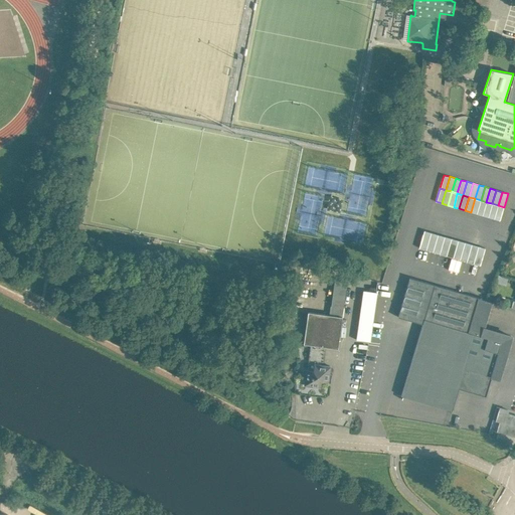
[(477,213),(481,200),(475,198),(471,212),(477,213)]
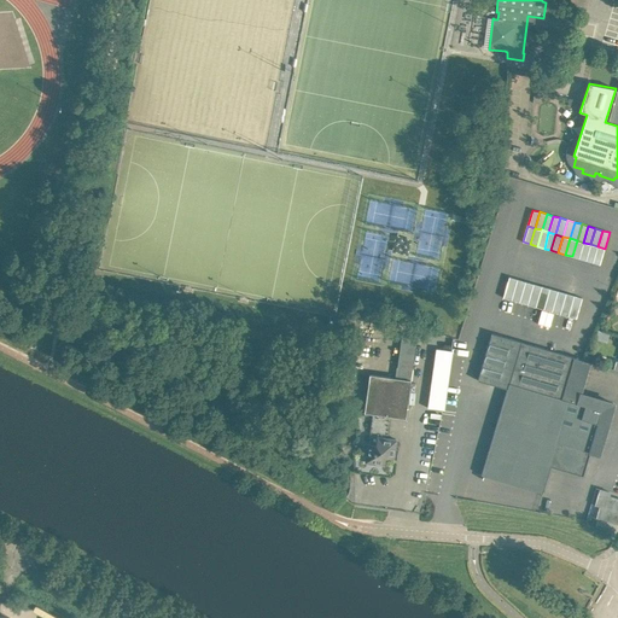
[(578,258),(583,243),(577,240),(572,256),(578,258)]
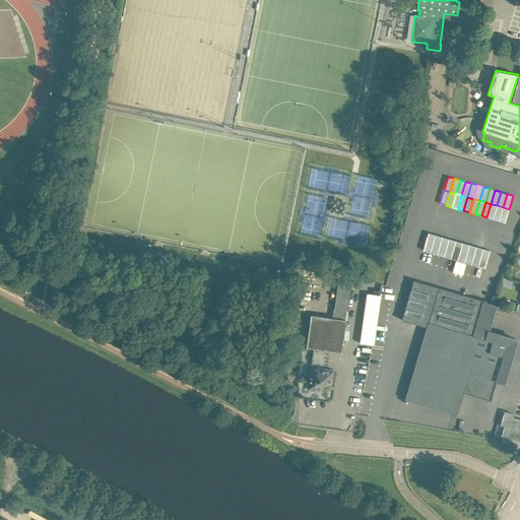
[(493,219),(497,205),(491,204),(486,217),(493,219)]
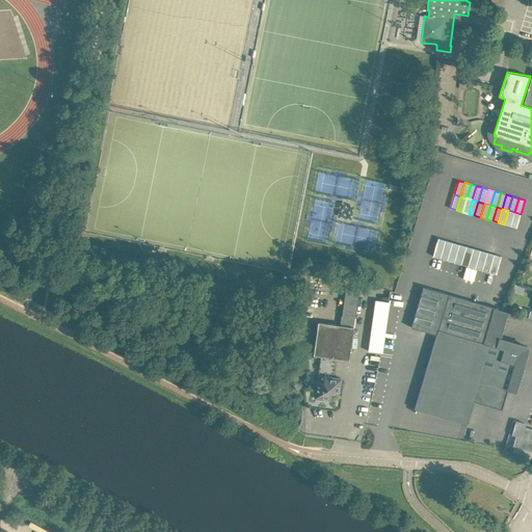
[(510,225),(514,212),(508,210),(504,224),(510,225)]
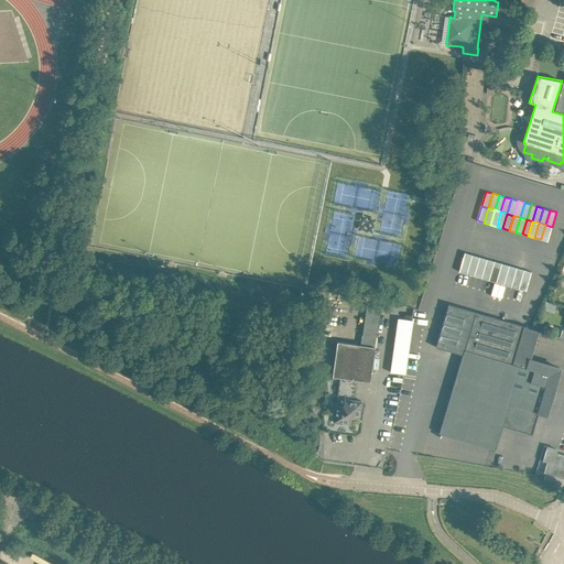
[(548,241),(552,227),(545,225),(541,239),(548,241)]
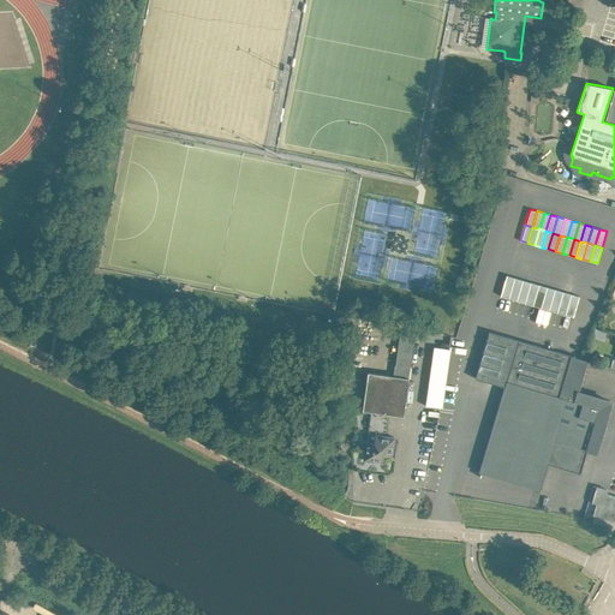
[(508,298),(514,278),(507,275),(501,296),(508,298)]
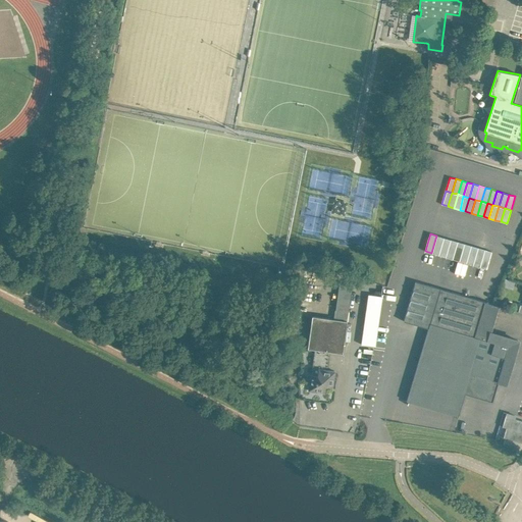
[(438,255),(444,238),(436,236),(431,253),(438,255)]
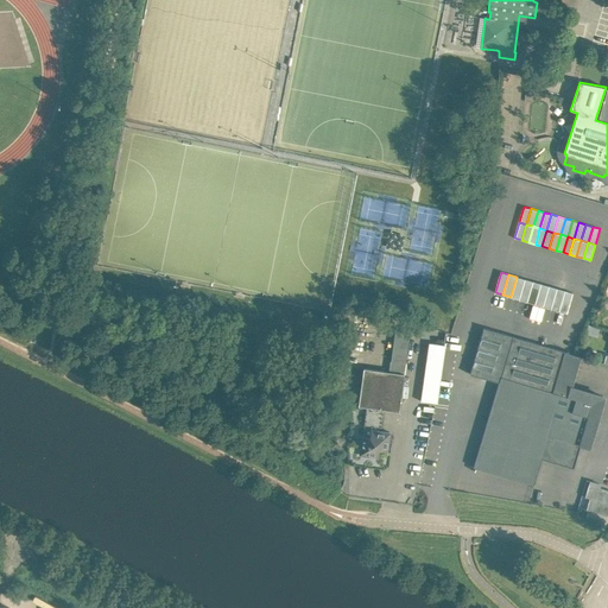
[(519,299),(525,279),(517,277),(511,297),(519,299)]
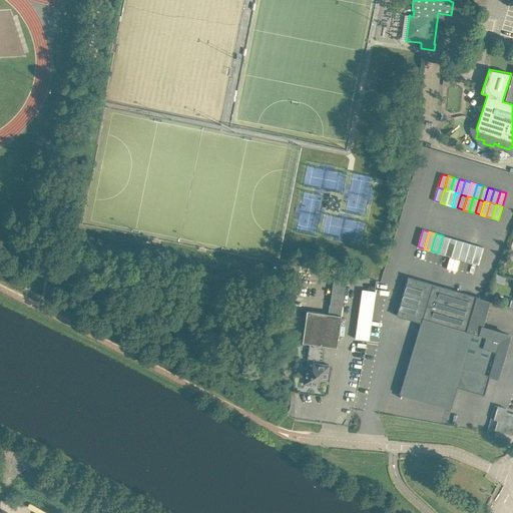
[(445,254),(450,237),(443,235),(438,252),(445,254)]
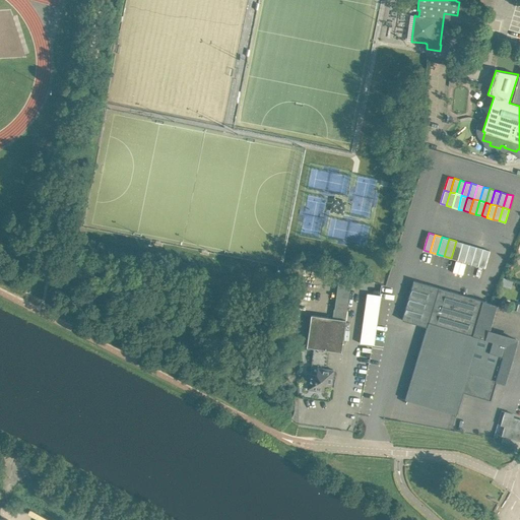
[(457,260),(462,243),(456,241),(451,258),(457,260)]
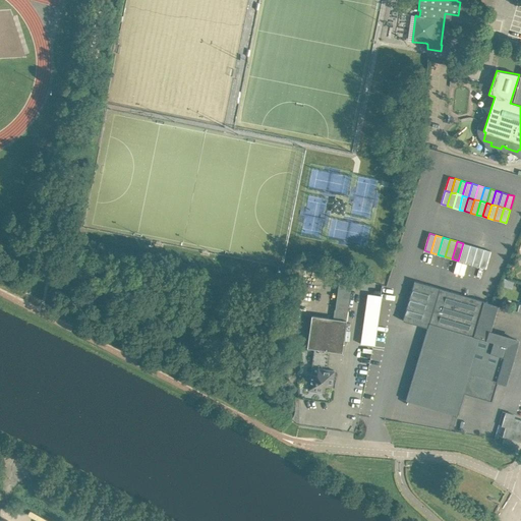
[(465,263),(470,245),(463,243),(458,261),(465,263)]
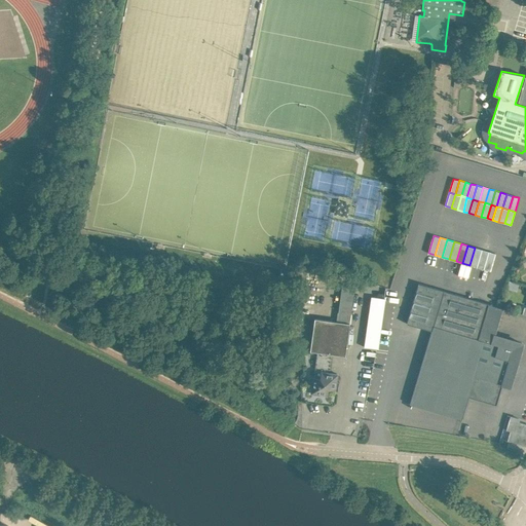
[(477,267),(482,250),(475,248),(470,265),(477,267)]
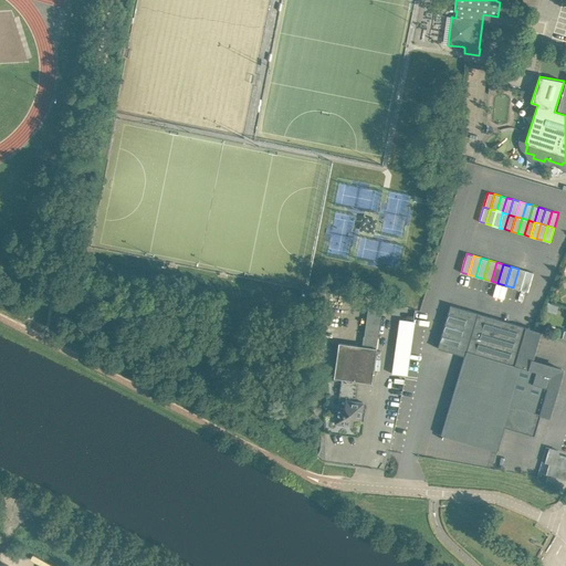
[(520,290),(526,271),(519,269),(513,287),(520,290)]
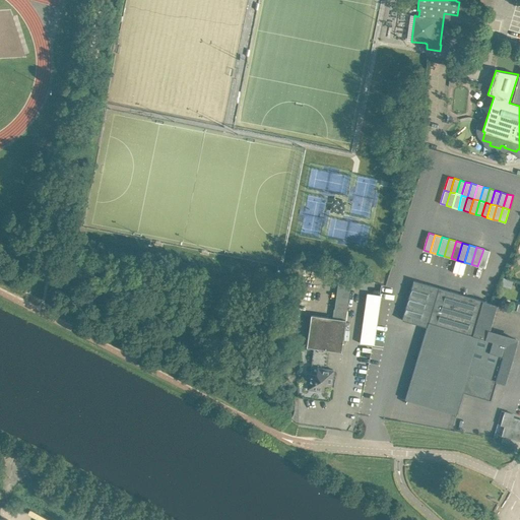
[(490,251),(483,249),(477,266),(484,268),(490,251)]
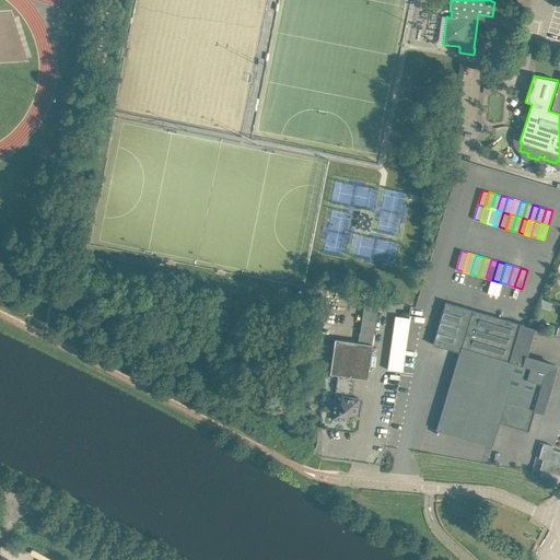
[(445,302),(433,345),(459,352),(436,430),(491,446),(499,422),(528,431),(535,409),(543,411),(547,394),(556,365),(525,357),(534,328),(445,302)]
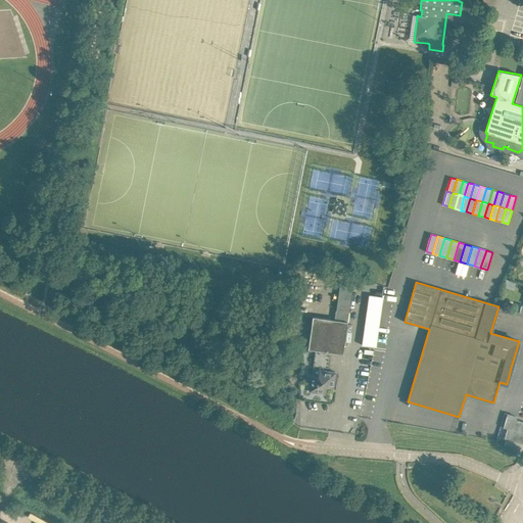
[(343,353),(348,322),(352,292),(339,290),(335,320),(313,317),(308,349),(316,350),(311,385),(317,386),(316,392),(325,393),(326,386),(333,387),(335,372),(328,371),(331,352),(343,353)]
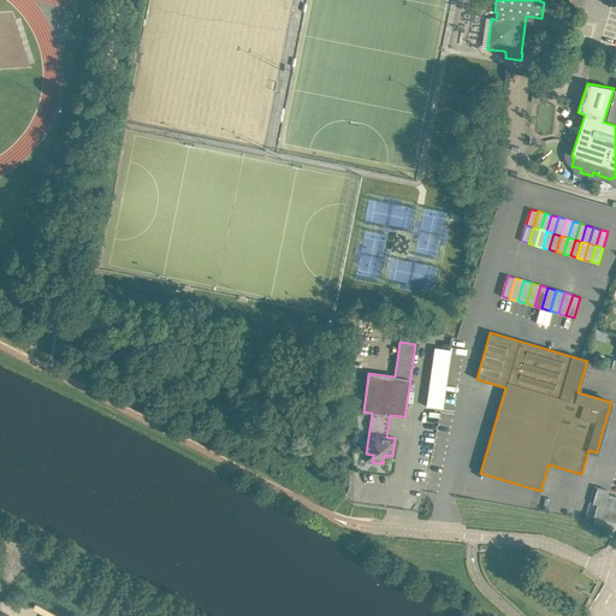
[(434,348),(427,407),(442,409),(450,350),(434,348)]
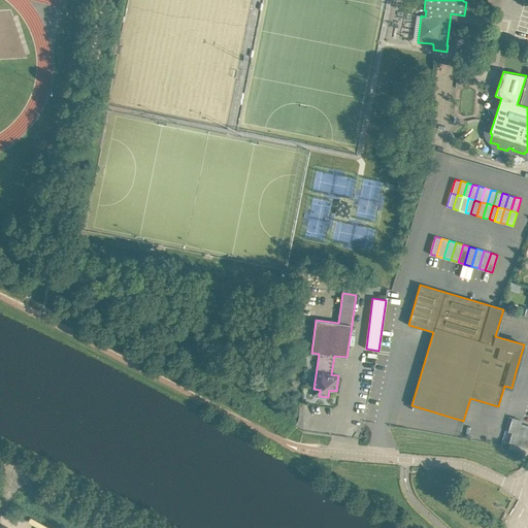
[(509,301),(504,304),(507,310),(513,307),(509,301)]
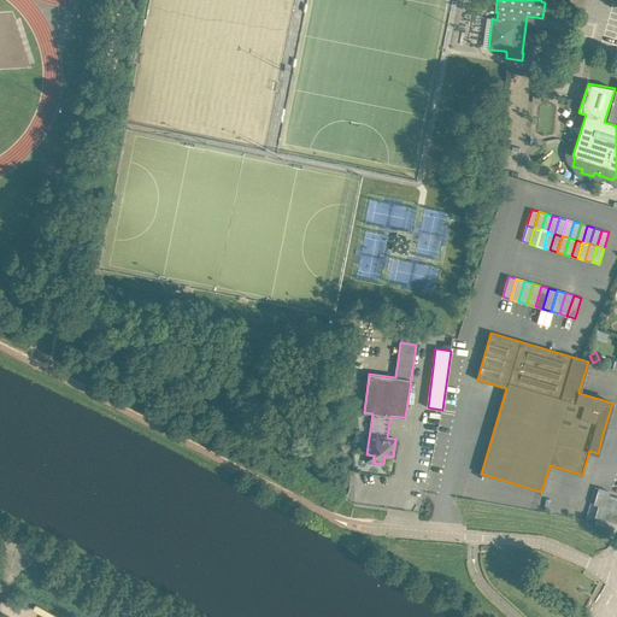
[(594,488),(591,503),(594,504),(599,505),(595,517),(616,523),(616,522),(616,498),(612,497),(613,493),(599,489),(594,488)]
